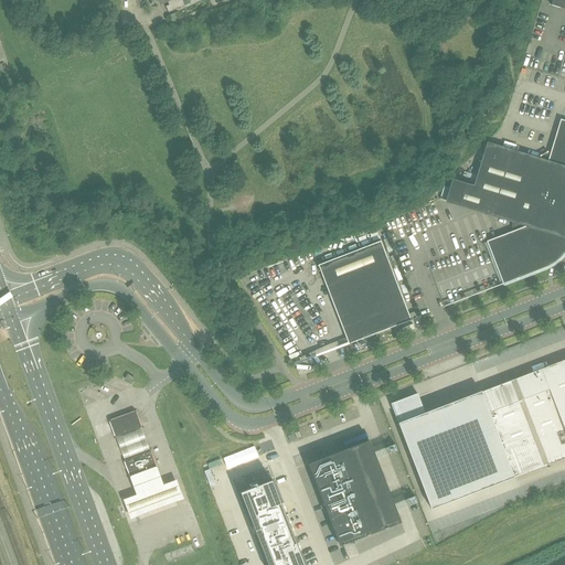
[(158,0),(160,4),(170,1),(171,4),(166,7),(168,12),(184,6),(181,0),(158,0)]
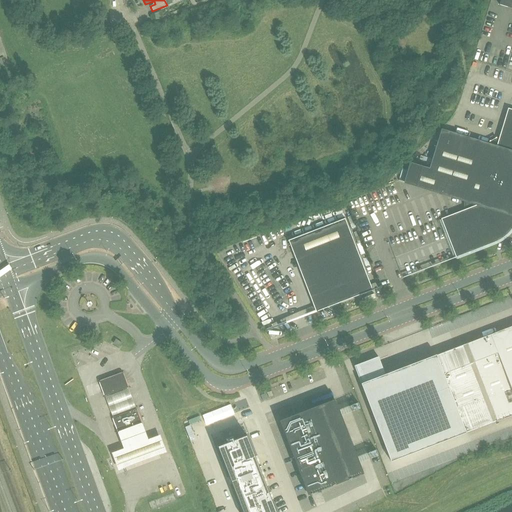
[(511,0),(500,0),(499,5),(511,8),(511,0)]
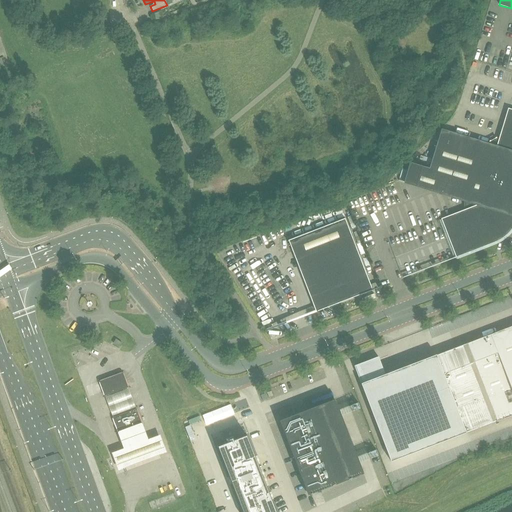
[(437,141),(432,159),(511,183),(511,109),(508,108),(499,138),(487,144),(448,132),(445,144),(437,141)]
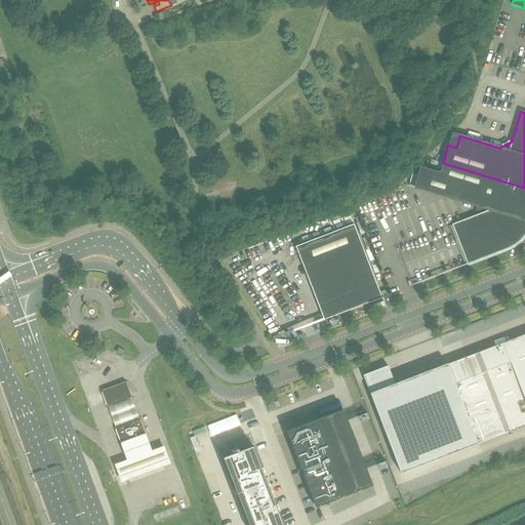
[(414,187),(426,191),(476,205),(476,208),(476,212),(477,214),(452,225),(468,264),(508,248),(510,247),(511,246),(515,244),(517,242),(519,241),(520,240),(521,239),(523,237),(524,236),(524,234),(524,188),(443,163),(440,172),(420,166),(414,187)]
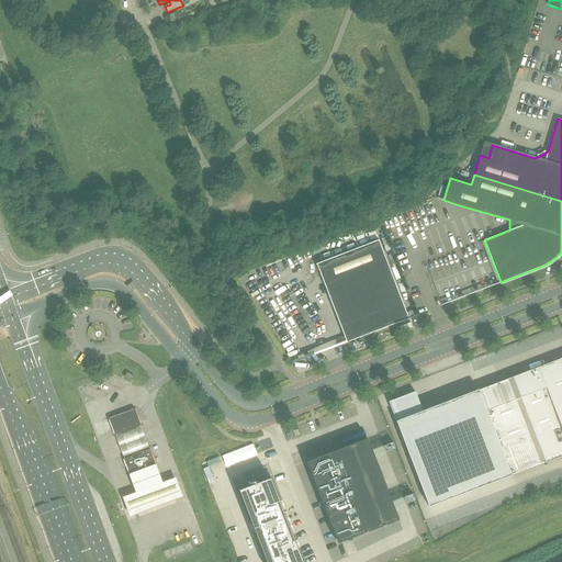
[(395,322),(396,323),(409,318),(409,317),(408,317),(379,239),(316,263),(328,296),(330,296),(341,324),(346,328),(349,332),(352,333),(357,334),(362,334),(395,322)]
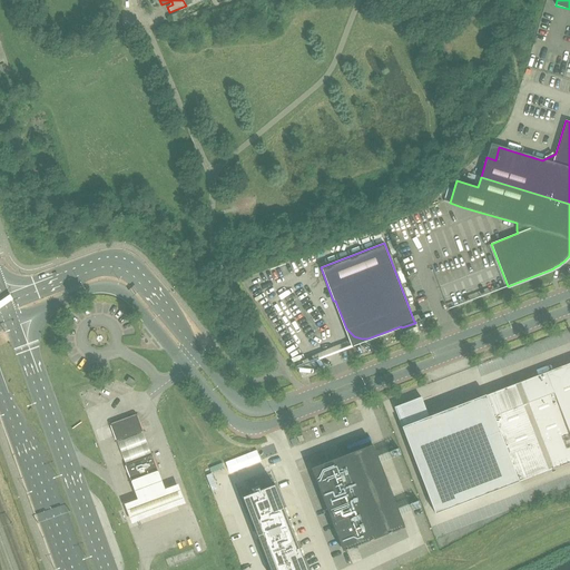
[(569,363),(518,384),(487,395),(424,420),(416,400),(395,408),(436,513),(519,482),(550,470),(569,461),(569,363)]
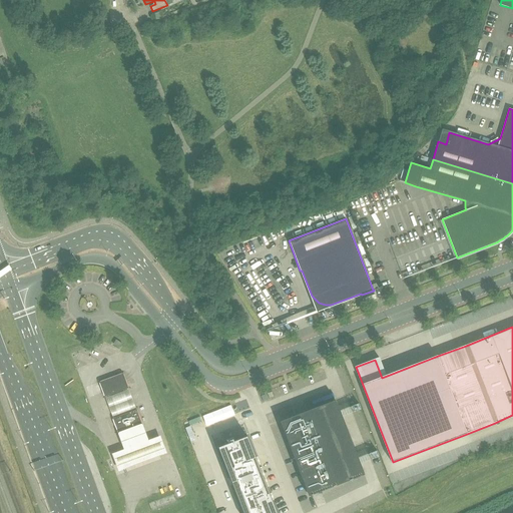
[(119,348),(122,344),(116,340),(113,344),(119,348)]
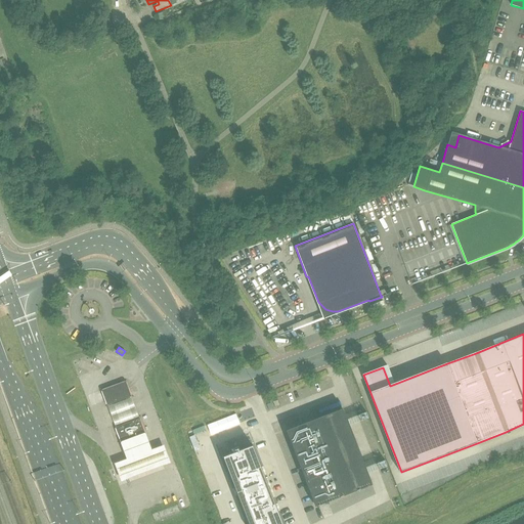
[(133,381),(105,391),(113,411),(141,401),(133,381)]
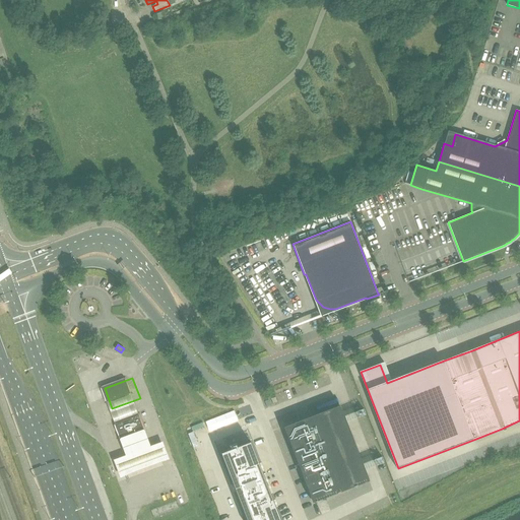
[(368,477),(341,408),(284,430),(316,511),(356,495),(352,483),(368,477)]
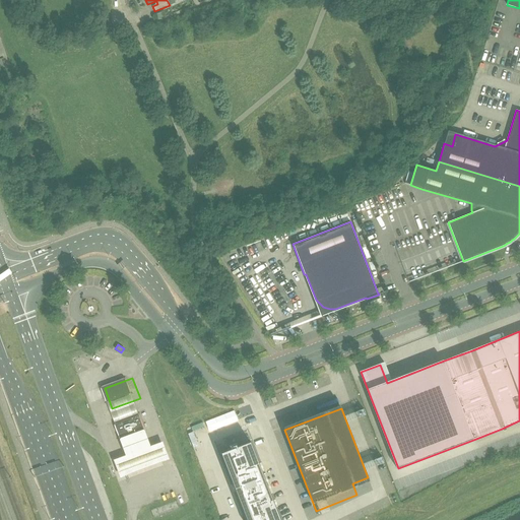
[(154,436),(120,449),(132,481),(167,468),(154,436)]
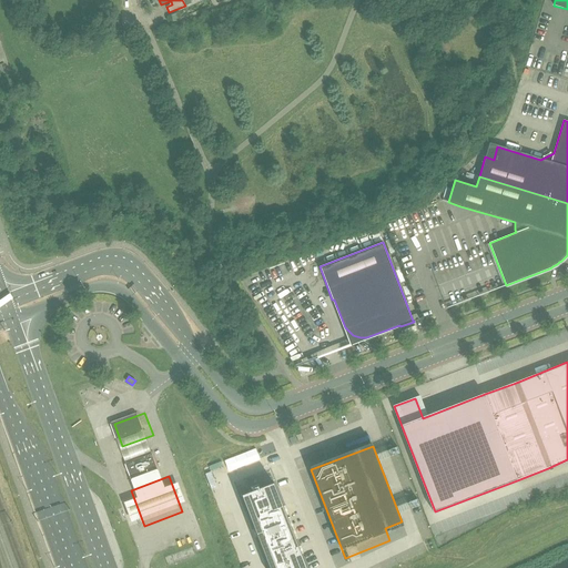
[(305,567),(273,483),(241,495),(269,567),(305,567)]
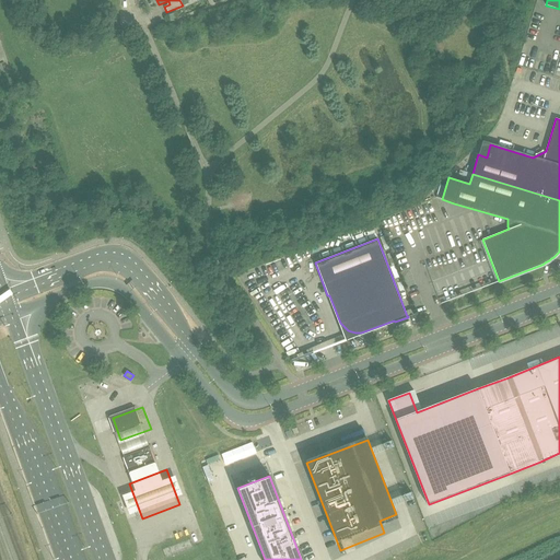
[(195,517),(188,520),(191,528),(198,525),(195,517)]
